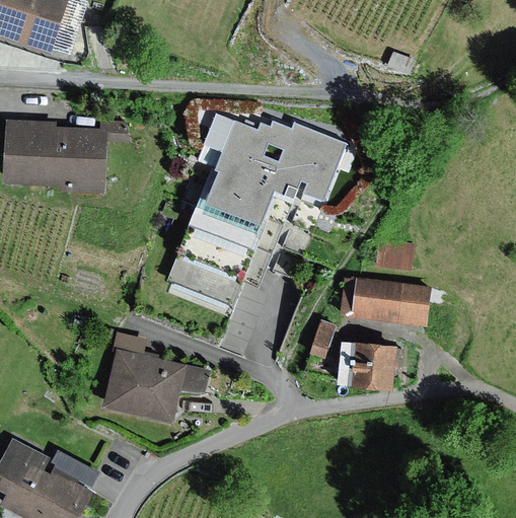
[(68,0),(0,0),(0,33),(52,52),(68,0)]
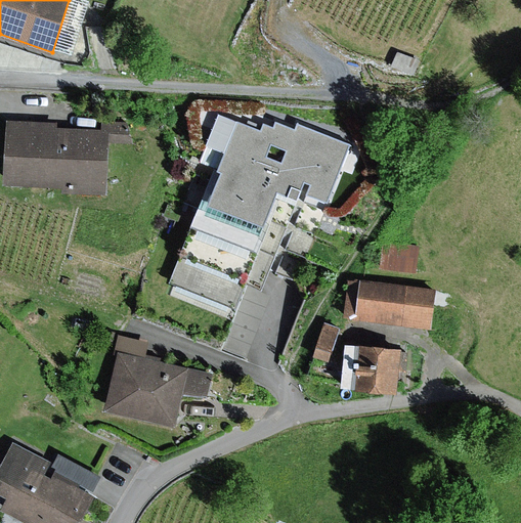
[(395,51),(390,67),(413,75),(419,60),(395,51)]
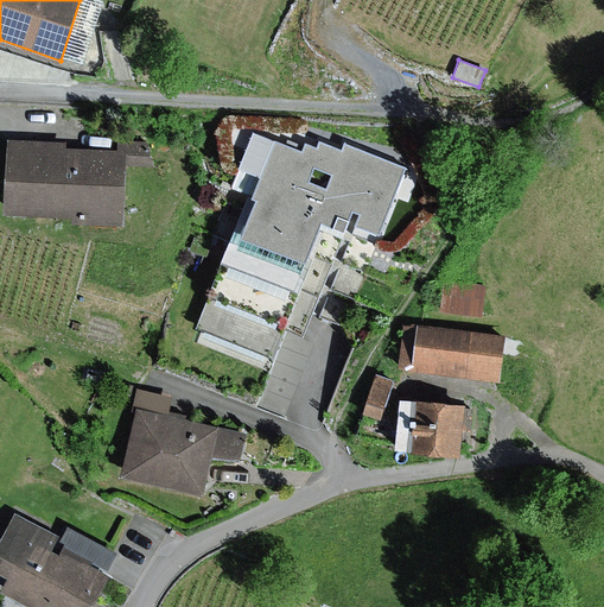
[(65,141),(6,139),(4,213),(72,215),(71,223),(124,226),(125,165),(153,168),(146,143),(116,141),(118,151),(65,147),(65,141)]
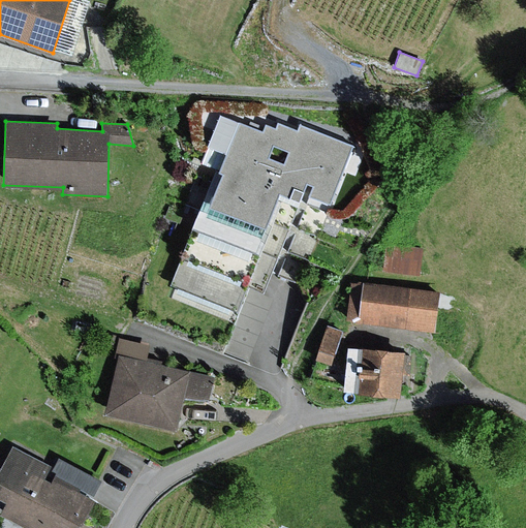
[(263,131),(239,121),(175,282),(235,306),(278,195),(299,204),(306,184),(313,186),(309,196),(330,206),(353,145),(299,124),(297,129),(278,122),(276,127),(266,123),(263,131)]
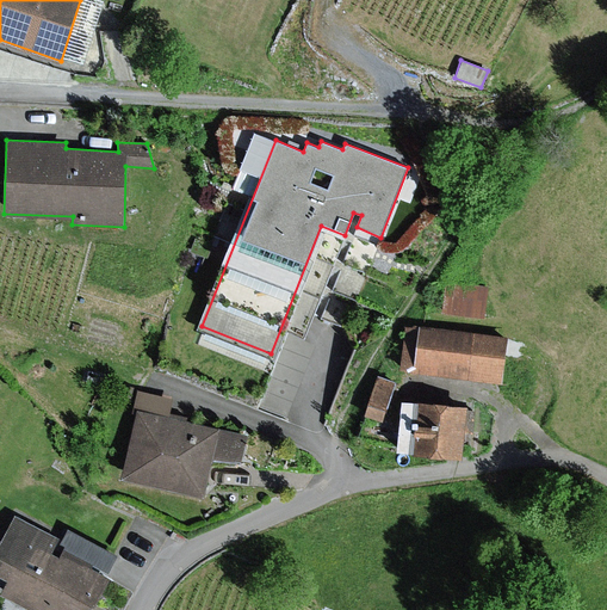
[(487,287),(444,283),(440,313),(484,318),(487,287)]
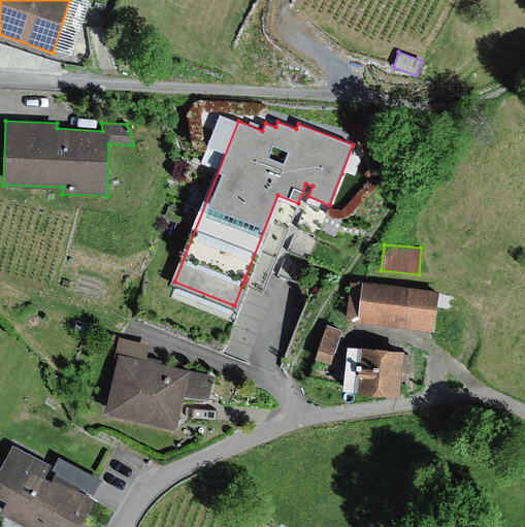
[(438,291),(350,282),(346,321),(434,330),(438,291)]
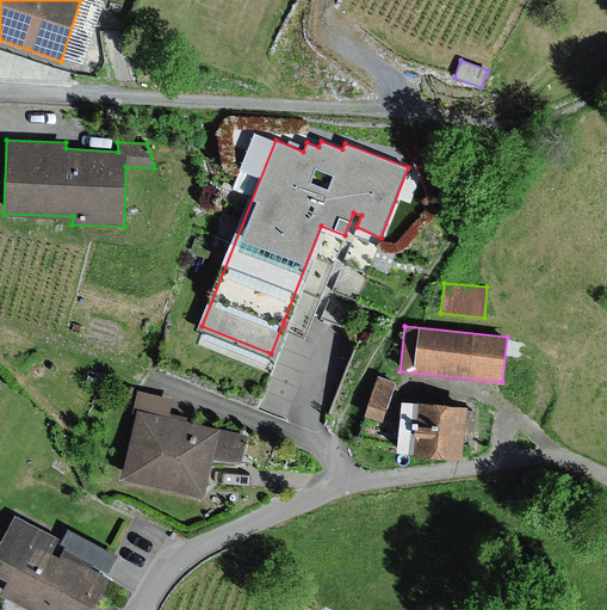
[(394,382),(376,376),(363,418),(381,423),(394,382)]
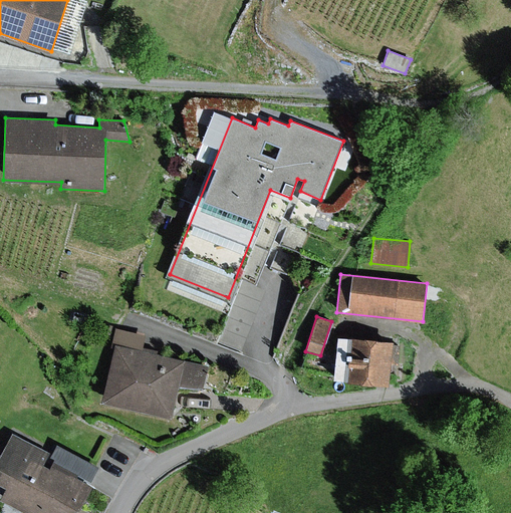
[(153,336),(114,329),(109,348),(113,348),(101,402),(174,418),(179,387),(204,389),(207,365),(150,353),(153,336)]
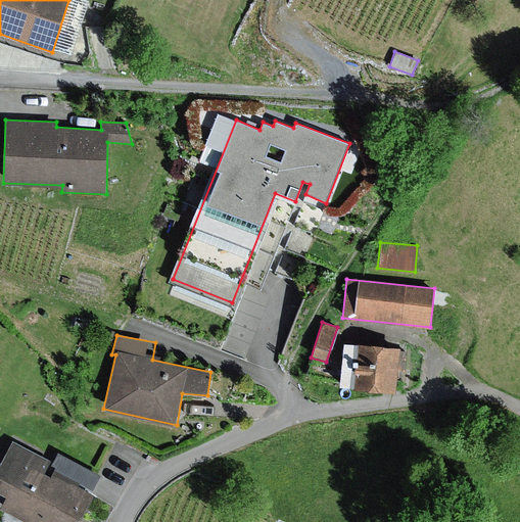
[(402,346),(344,342),(341,384),(398,389),(402,346)]
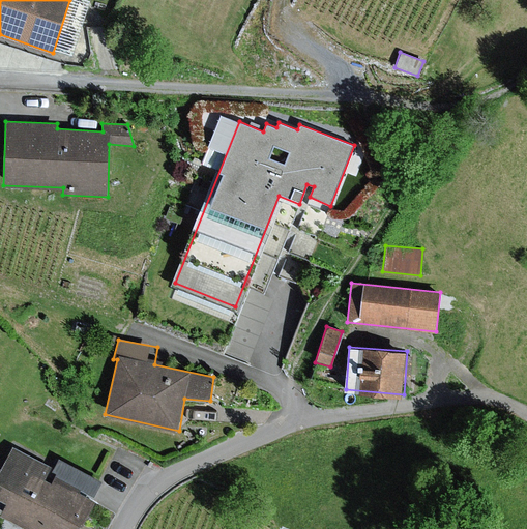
[(52,468),(11,448),(0,470),(0,498),(7,502),(1,515),(30,528),(80,528),(94,501),(77,493),(79,491),(94,498),(103,481),(57,459),(52,468)]
